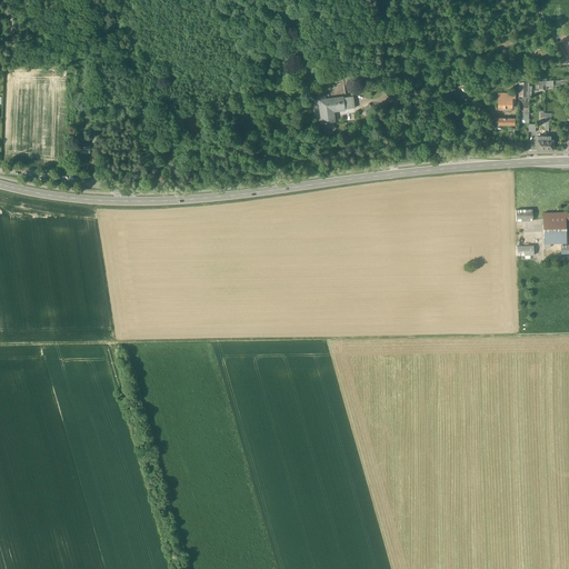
[(352,97),(342,98),(345,110),(353,109),(352,97)]
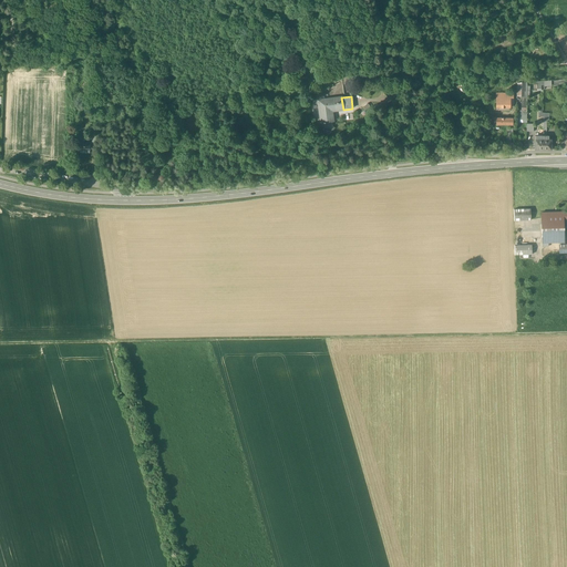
[(341,98),(318,101),(321,123),(323,123),(323,124),(325,124),(325,126),(327,127),(328,129),(330,129),(331,126),(332,125),(332,122),(333,122),(331,111),(343,110),(341,98)]
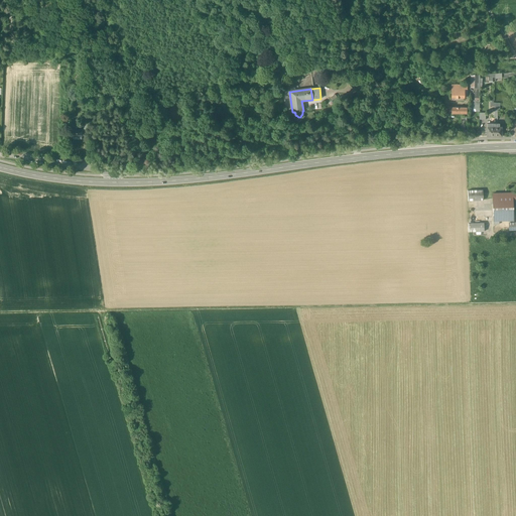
[(82,138),(82,129),(73,130),(73,138),(78,138),(78,139),(81,139),(81,138),(82,138)]
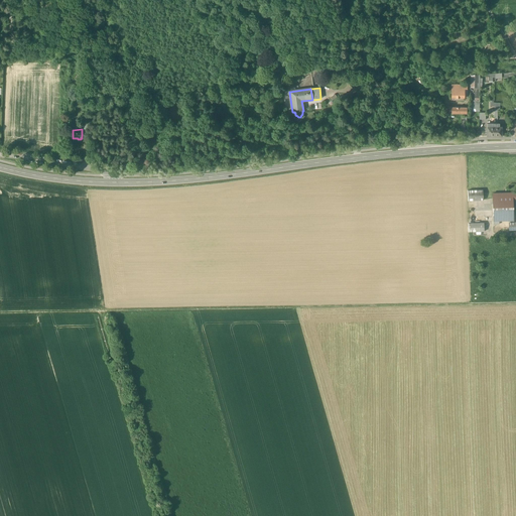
[(483,190),(468,190),(468,201),(483,201),(483,190)]
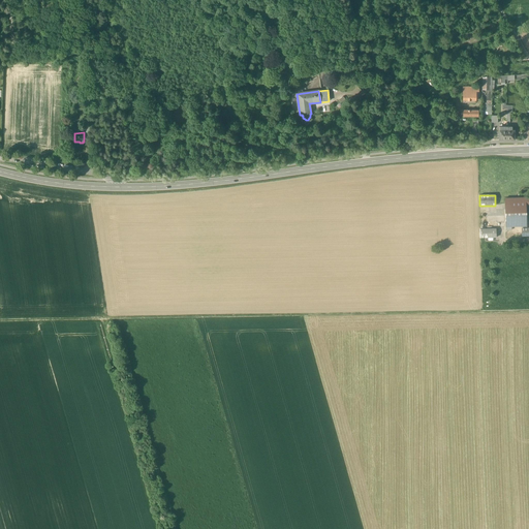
[(526,197),(504,198),(505,226),(522,226),(527,226),(526,204),(526,197)]
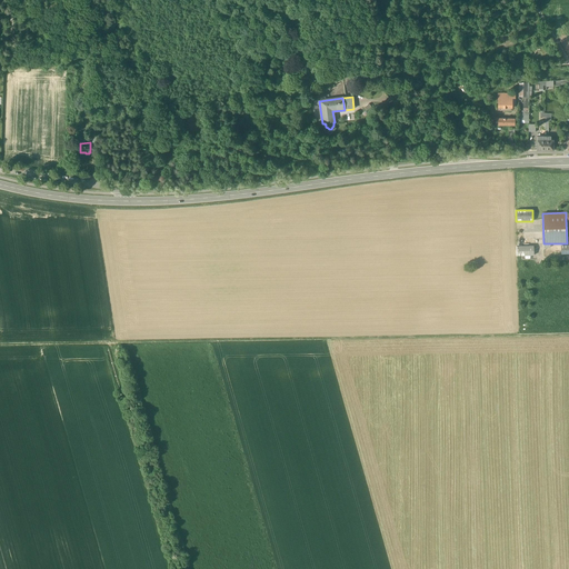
[(533,246),(517,247),(517,256),(533,256),(533,246)]
